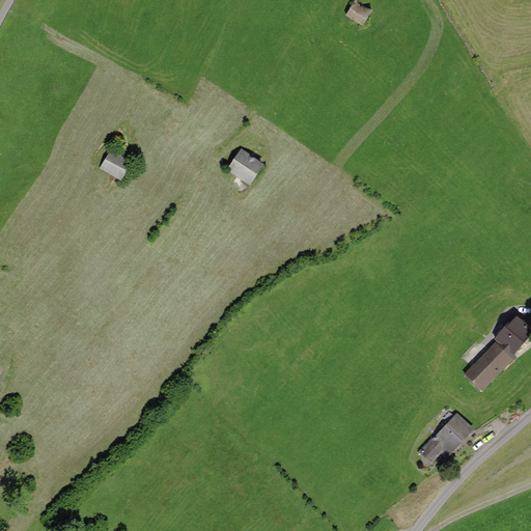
[(370,11),(354,0),(343,16),(360,27),(370,11)]
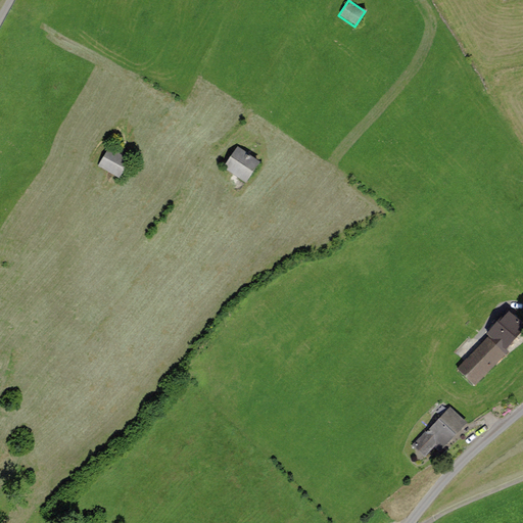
[(129,160),(106,146),(94,165),(116,181),(129,160)]
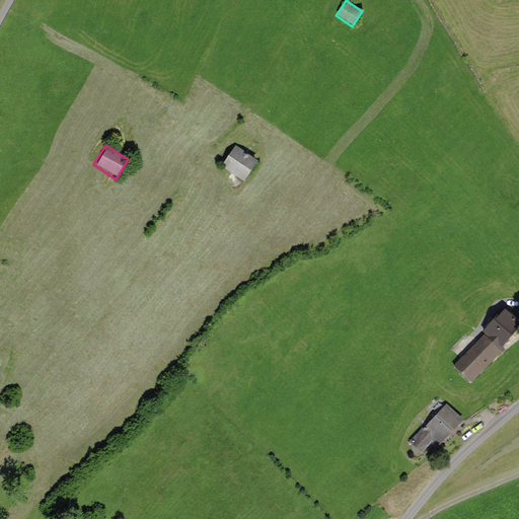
[(254,163),(233,146),(219,164),(240,180),(254,163)]
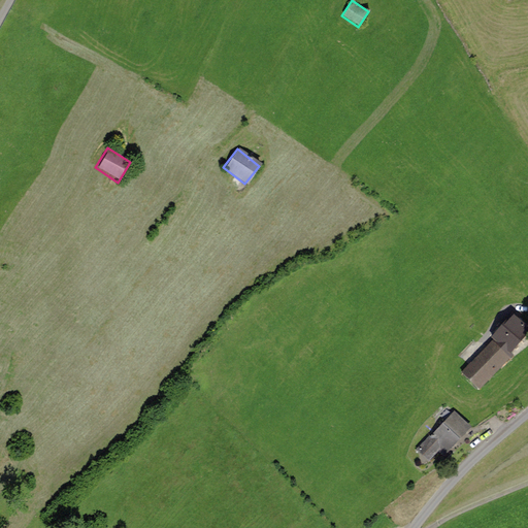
[(480,388),(512,355),(508,352),(527,332),(527,331),(515,319),(493,340),(496,343),(465,374),(480,388)]
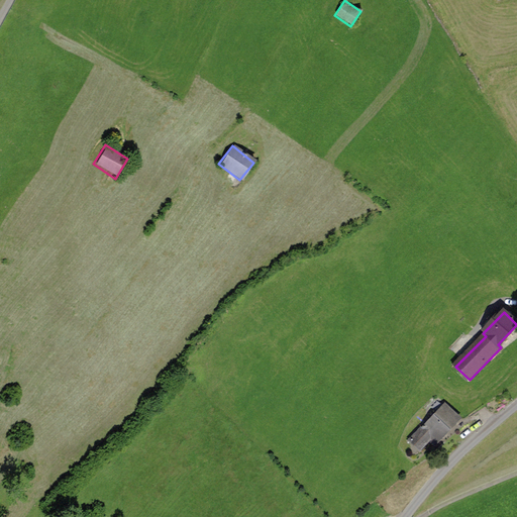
[(433,445),(458,418),(443,404),(409,440),(420,450),(428,441),(433,445)]
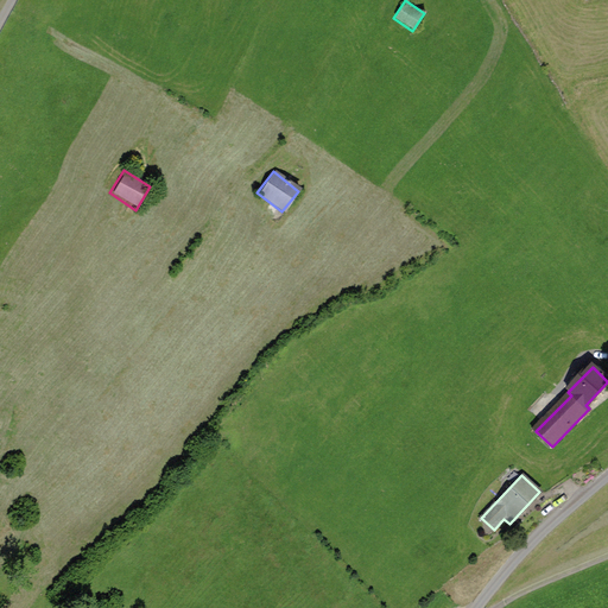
All buildings are outlined.
